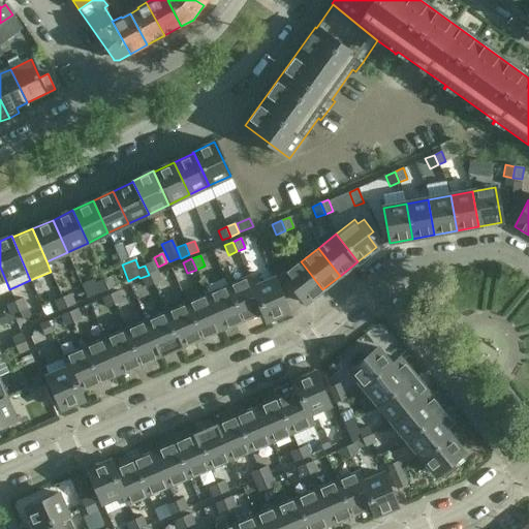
[(157,271),(153,261),(145,266),(149,275),(157,271)]
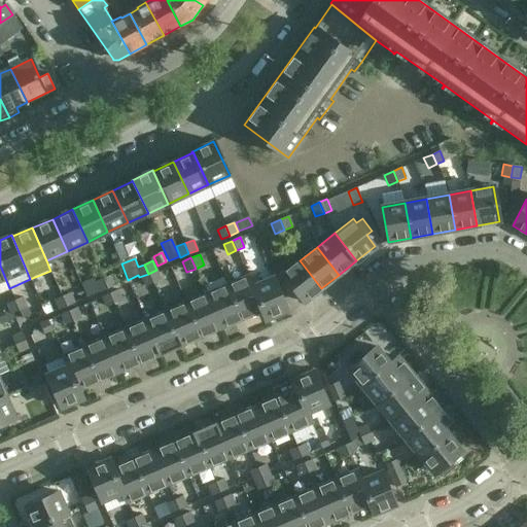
[(300,260),(281,275),(304,303),(321,288),(300,260)]
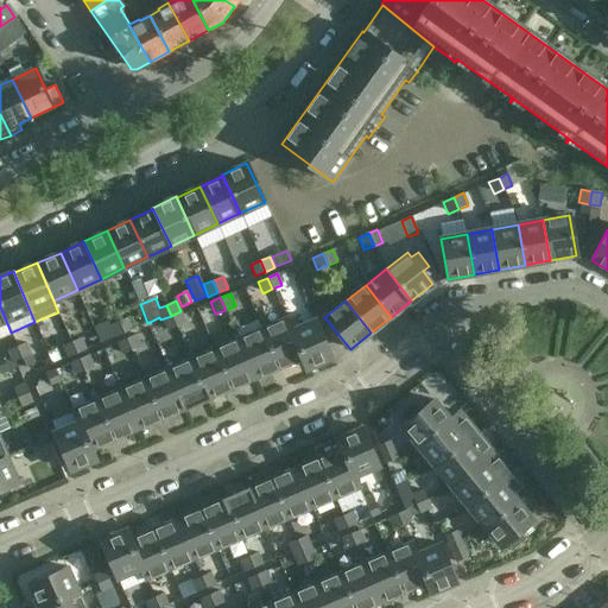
[(185,323),(181,311),(171,316),(176,328),(185,323)]
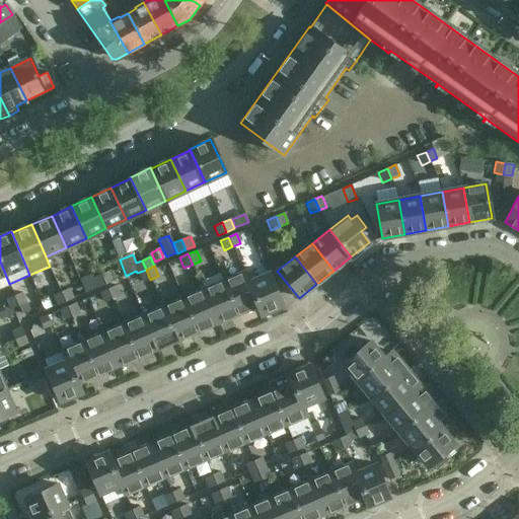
[(137,273),(142,284),(150,280),(146,270),(137,273)]
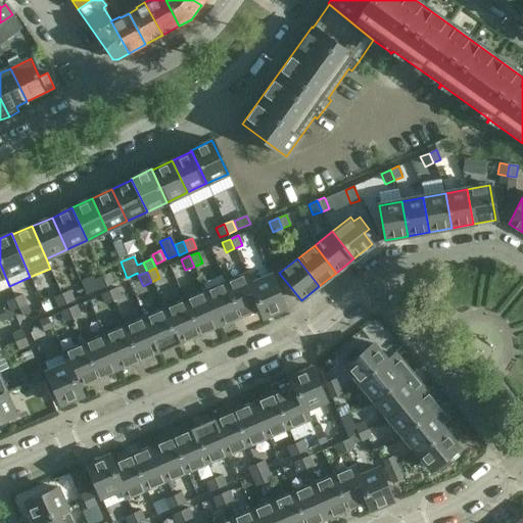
[(114,284),(109,273),(102,277),(106,287),(114,284)]
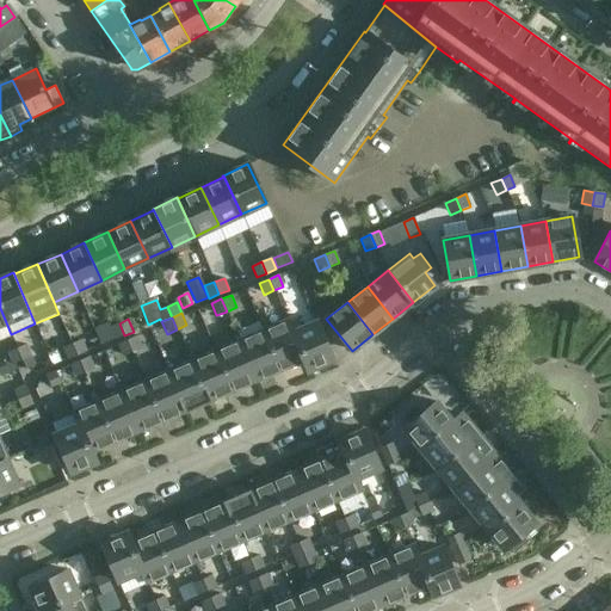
[(279,369),(302,359),(303,359),(291,332),(292,332),(288,321),(264,332),(279,369)]
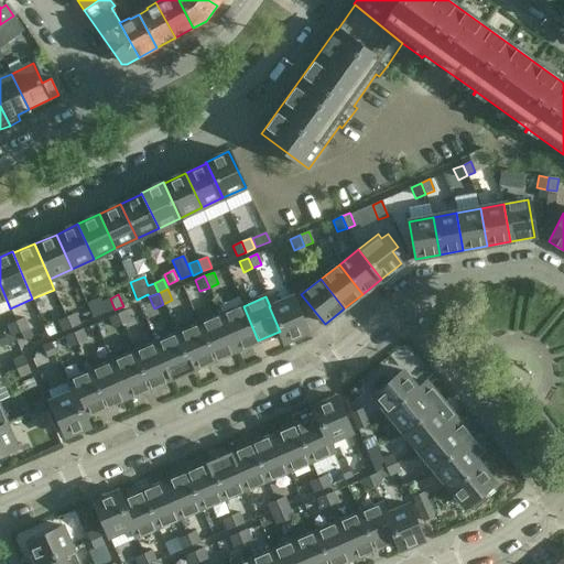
[(279,332),(283,342),(307,332),(292,297),(270,306),(269,306),(280,332),(279,332)]
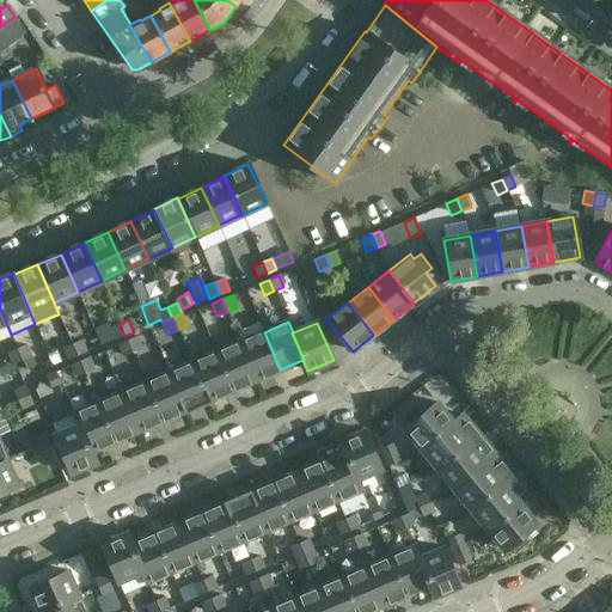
[(109,329),(114,341),(124,336),(120,324),(109,329)]
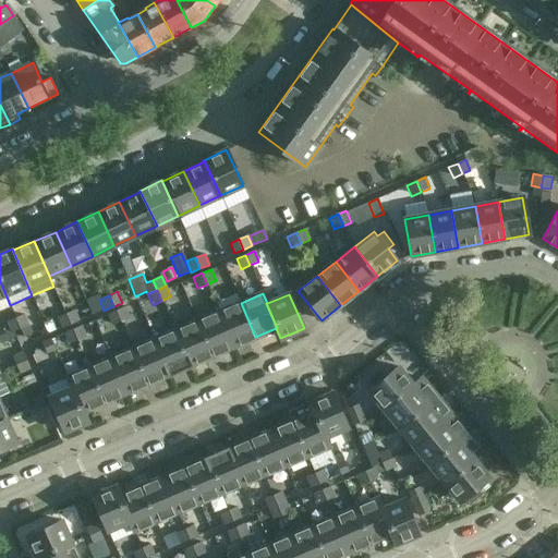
[(241,303),(219,312),(233,347),(255,337),(241,303)]
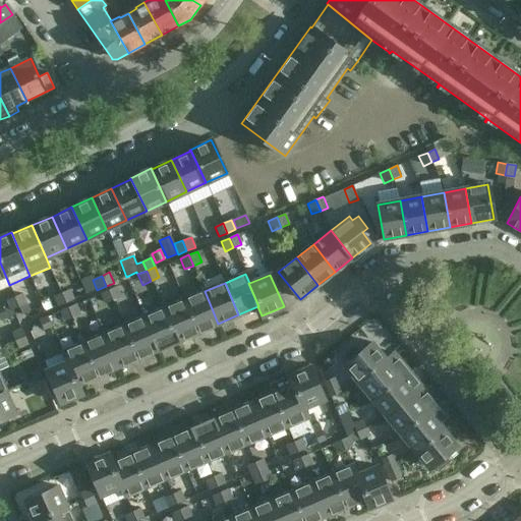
[(120,297),(116,286),(108,290),(113,300),(120,297)]
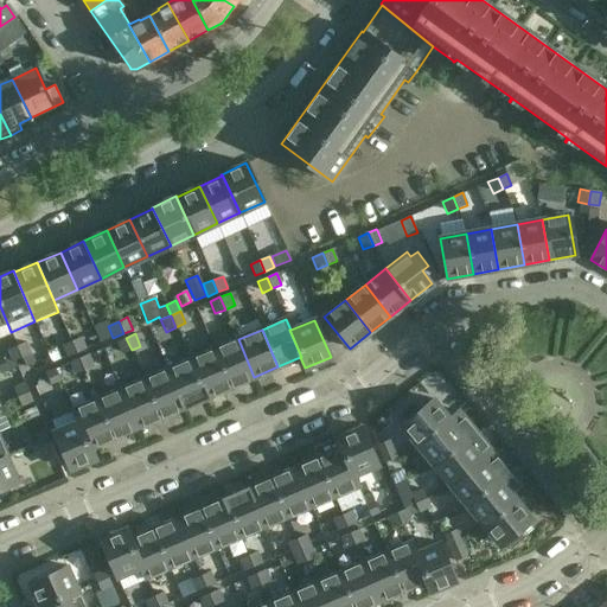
[(87,350),(82,337),(71,342),(76,353),(87,350)]
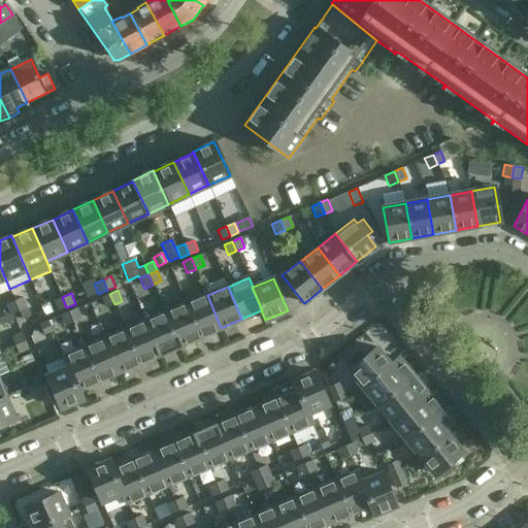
[(100,297),(105,308),(114,304),(109,294),(100,297)]
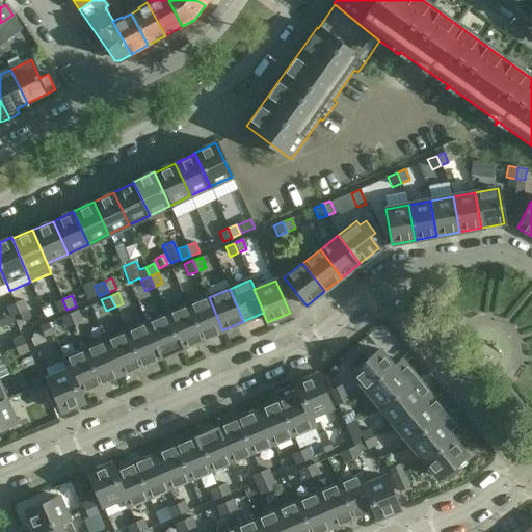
[(209,297),(188,307),(203,340),(222,330),(209,297)]
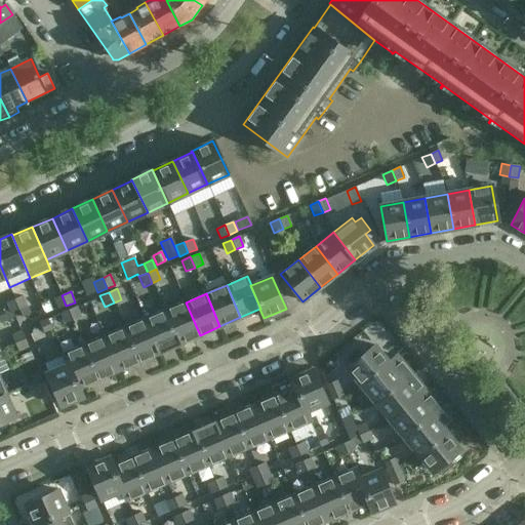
[(30,314),(23,295),(14,299),(18,310),(22,318),(30,314)]
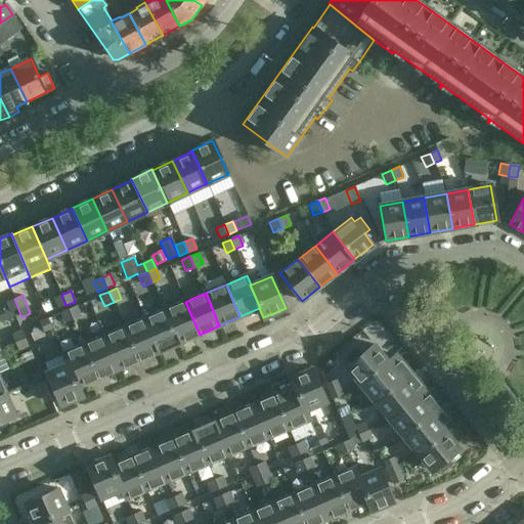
[(53,298),(57,308),(66,305),(61,295),(53,298)]
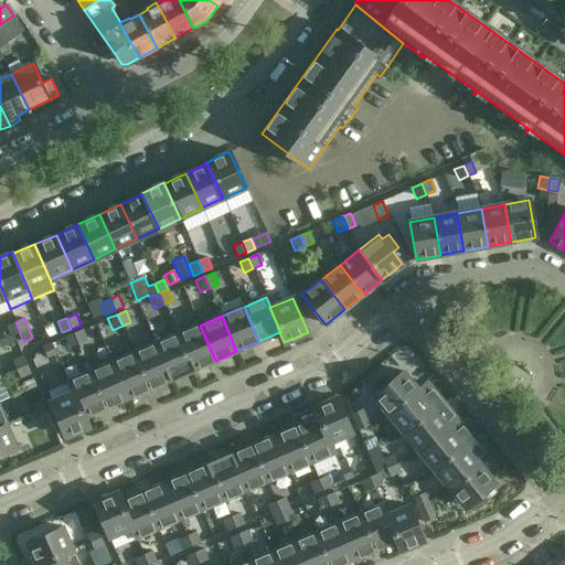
[(6,326),(10,338),(20,333),(16,322),(6,326)]
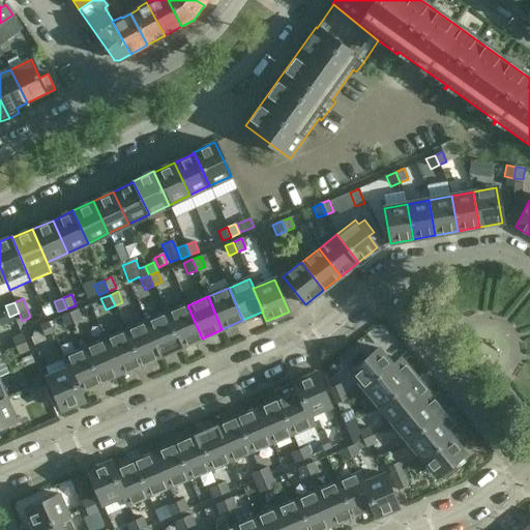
[(187,305),(167,314),(181,348),(182,348),(182,347),(202,339),(187,305)]
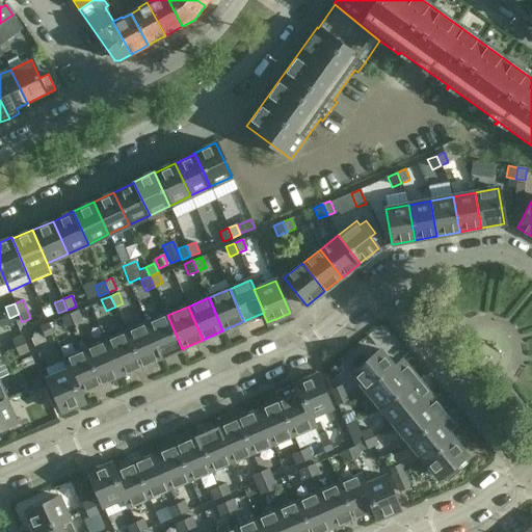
[(82,321),(78,311),(70,314),(74,324),(82,321)]
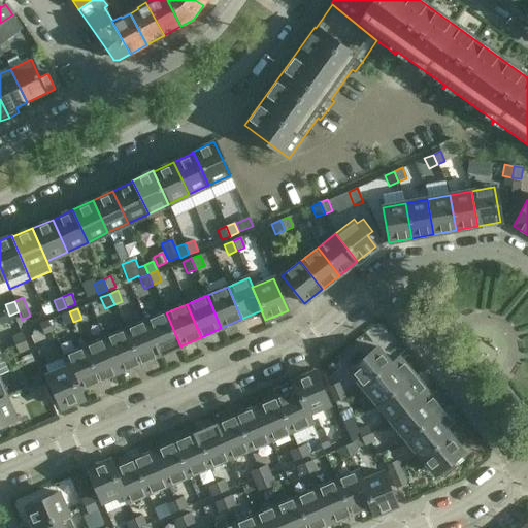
[(60,316),(64,326),(73,322),(69,311),(60,316)]
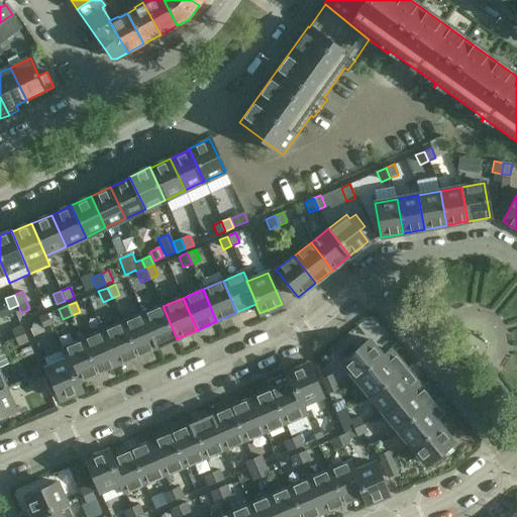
[(157,348),(161,346),(177,339),(163,306),(142,315),(157,348)]
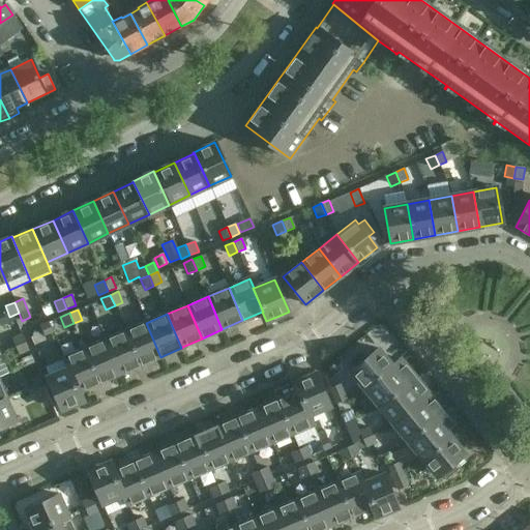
[(39,325),(43,336),(53,333),(48,322),(39,325)]
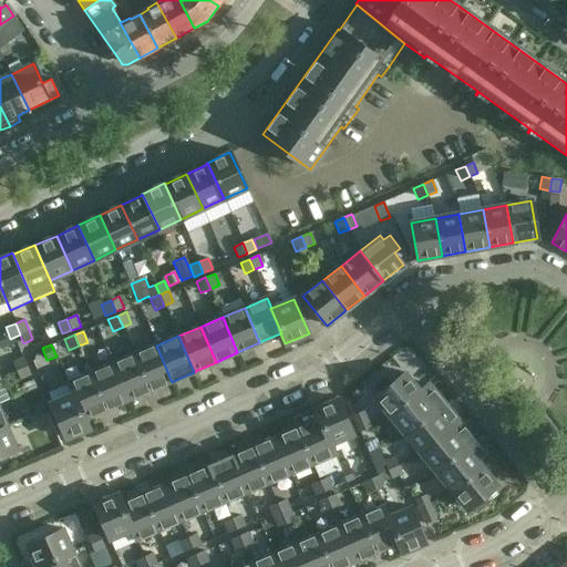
[(156,346),(134,356),(150,390),(171,381),(172,382),(156,346)]
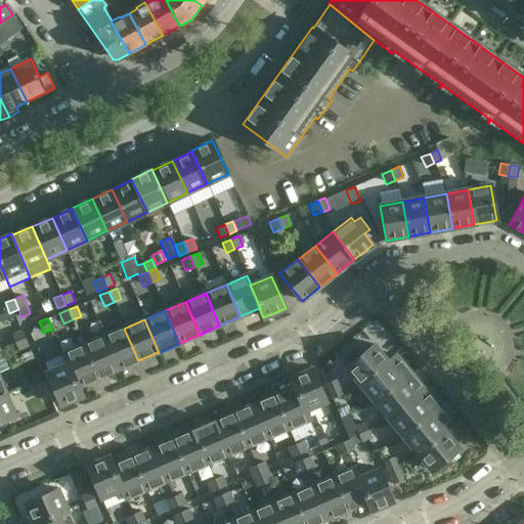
[(118,369),(138,360),(124,329),(104,337),(118,369)]
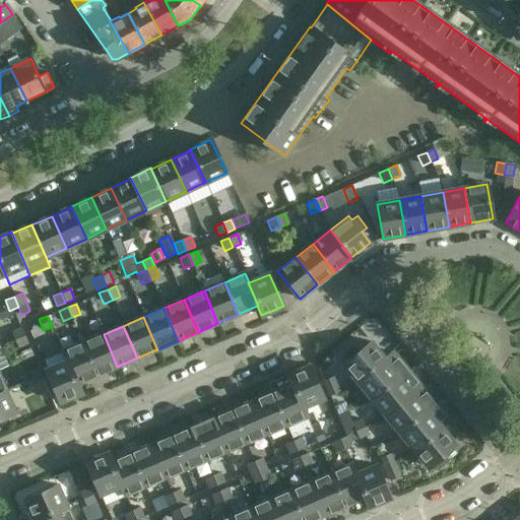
[(21,327),(11,331),(14,340),(24,336),(21,327)]
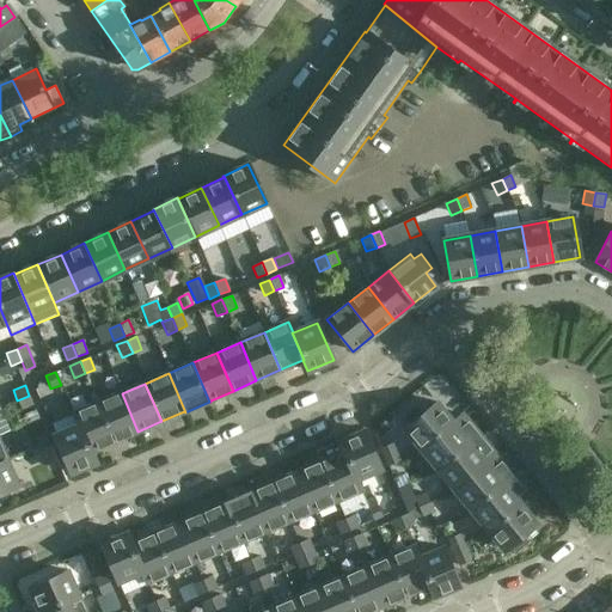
[(114,441),(138,432),(122,393),(98,404),(114,441)]
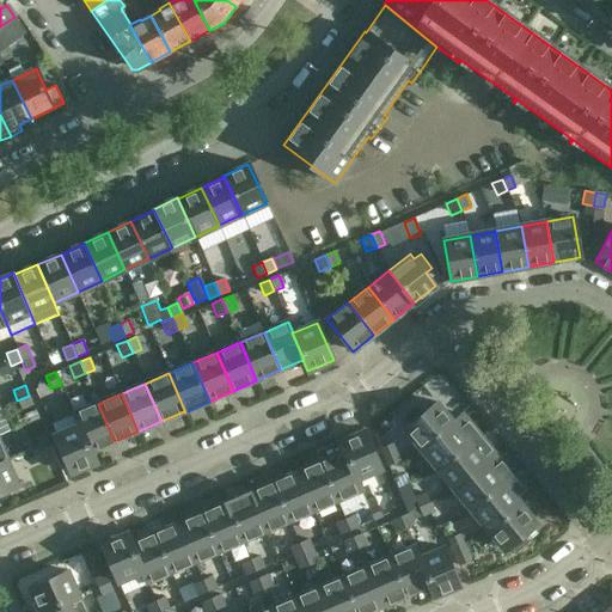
[(22,410),(34,405),(29,396),(17,401),(22,410)]
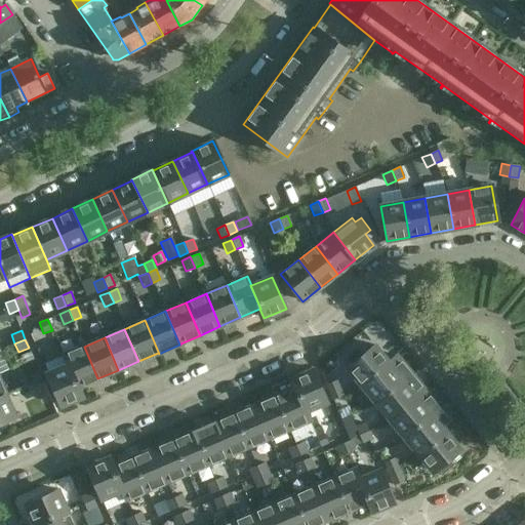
[(347,368),(361,386),(389,363),(388,363),(374,346),(362,355),(357,350),(347,358),(352,364),(347,368)]
